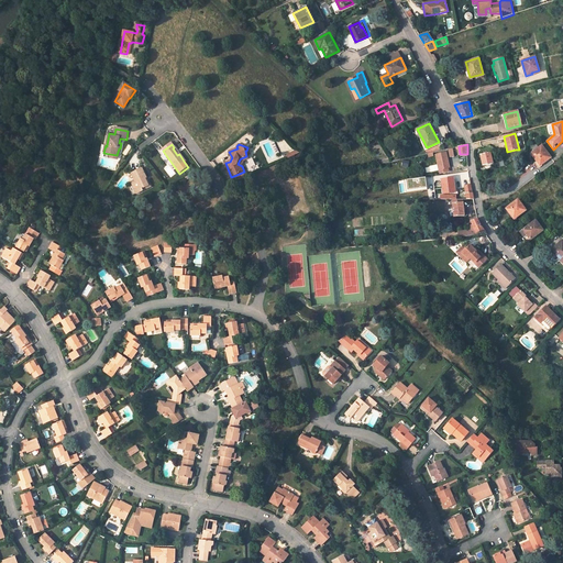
[(542,145),(538,147),(534,151),(531,153),(540,165),(551,156),(542,145)]
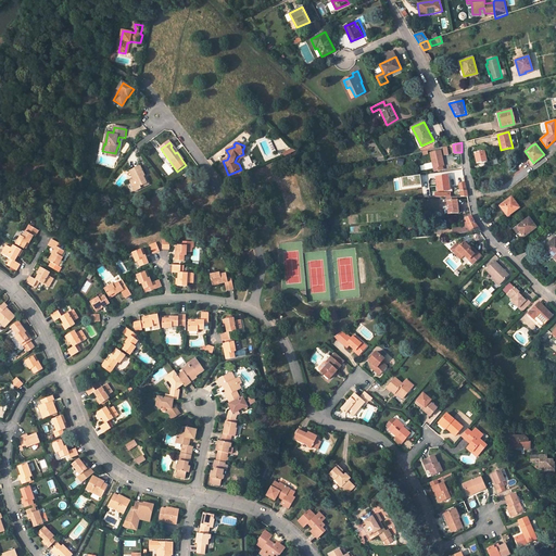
[(441,150),(431,153),(434,171),(443,169),(442,165),(444,165),(441,150)]
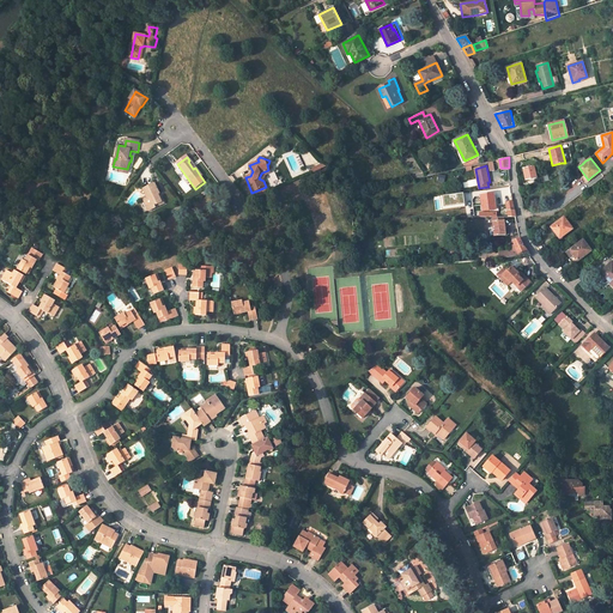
[(538,178),(534,167),(523,169),(527,181),(538,178)]
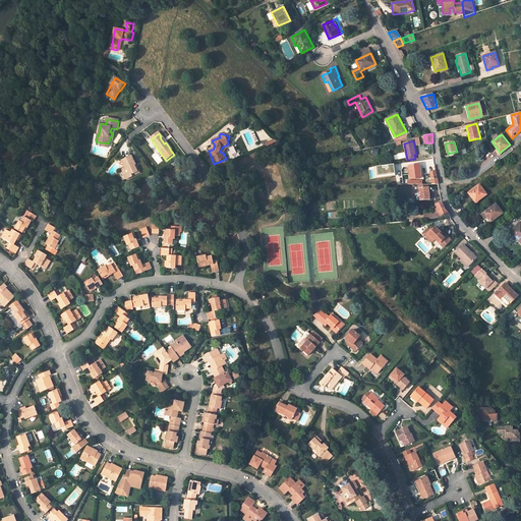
[(123,162),(122,162),(125,171),(123,172),(127,181),(133,177),(133,176),(137,173),(134,167),(135,166),(131,158),(130,158),(123,162)]
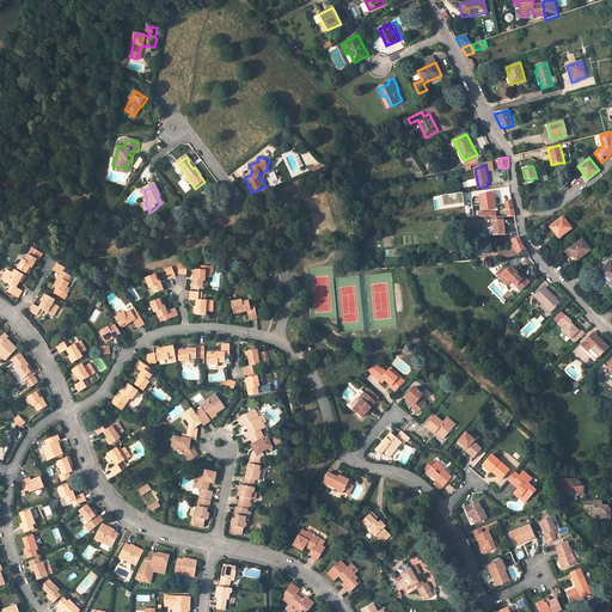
[(481,195),(482,210),(496,208),(494,194),(481,195)]
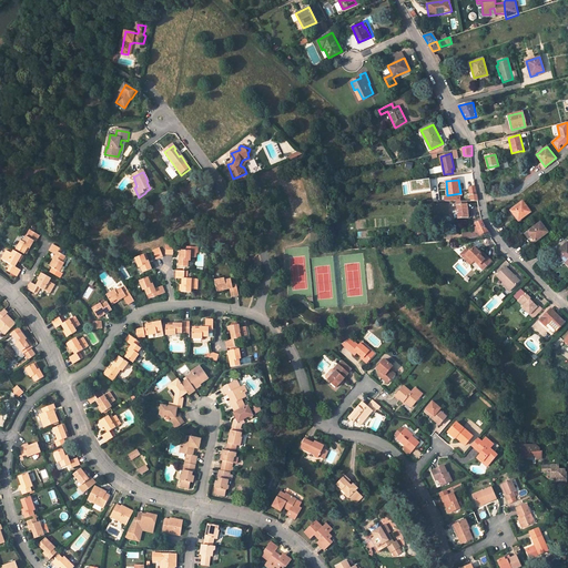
[(458,216),(467,216),(467,204),(464,204),(463,201),(460,201),(457,201),(458,216)]
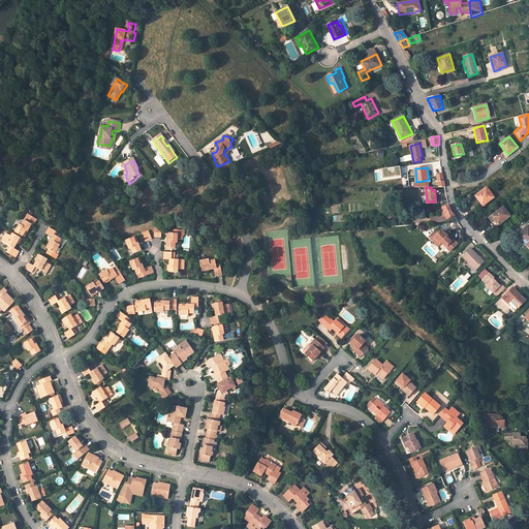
[(487,187),(475,195),(479,200),(481,199),(486,205),(495,197),(487,187)]
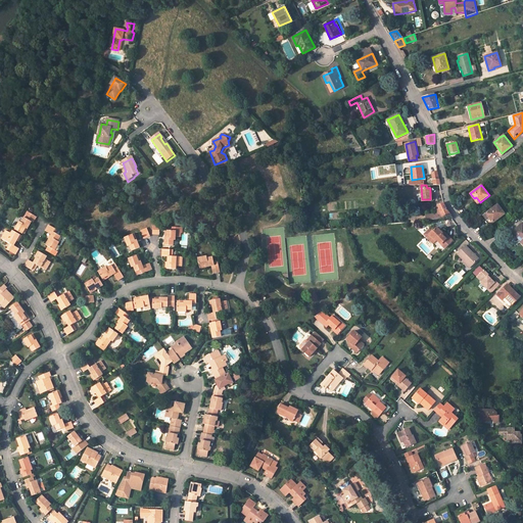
[(444,203),(438,205),(439,208),(437,209),(438,212),(434,214),(426,215),(426,217),(424,217),(425,220),(454,218),(446,208),(444,203)]
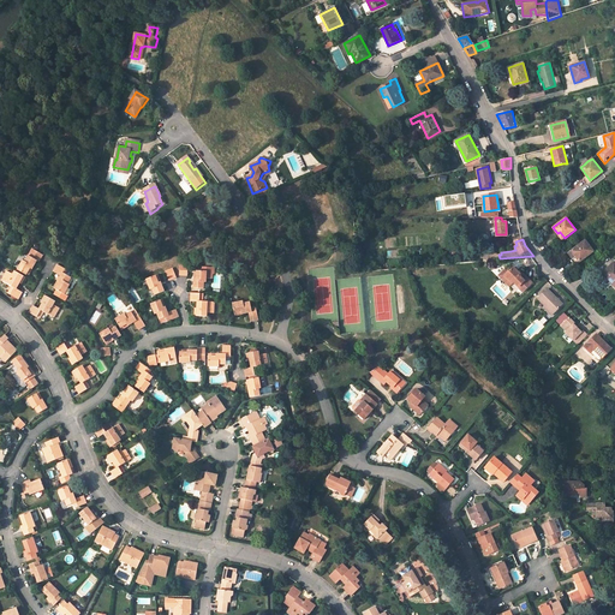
[(593,251),(585,240),(568,254),(572,260),(575,257),(579,262),(593,251)]
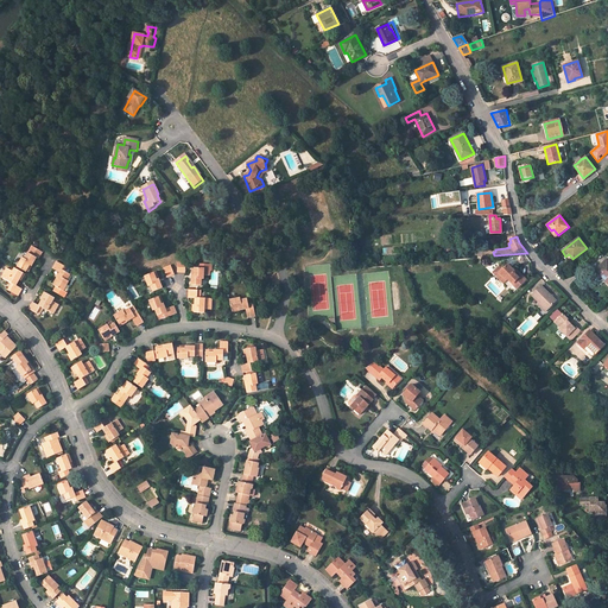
[(29,254),(27,253),(18,268),(26,272),(31,264),(33,265),(37,259),(39,260),(43,253),(33,247),(29,254)]
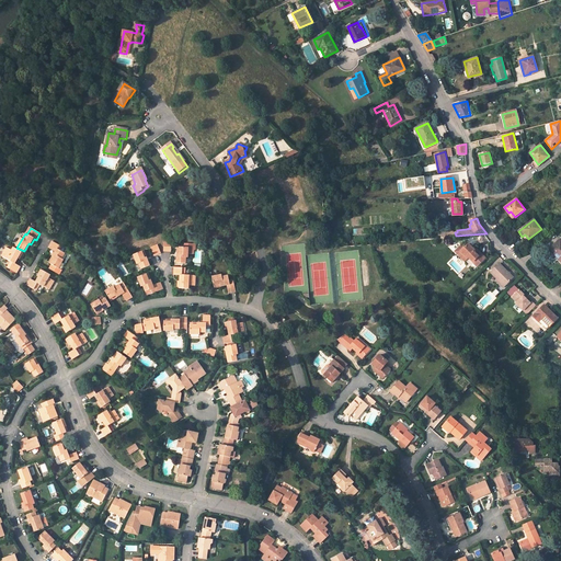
[(52,265),(59,270),(64,261),(63,260),(65,254),(59,251),(58,250),(60,245),(53,242),(49,249),(56,252),(54,255),(56,256),(52,265)]
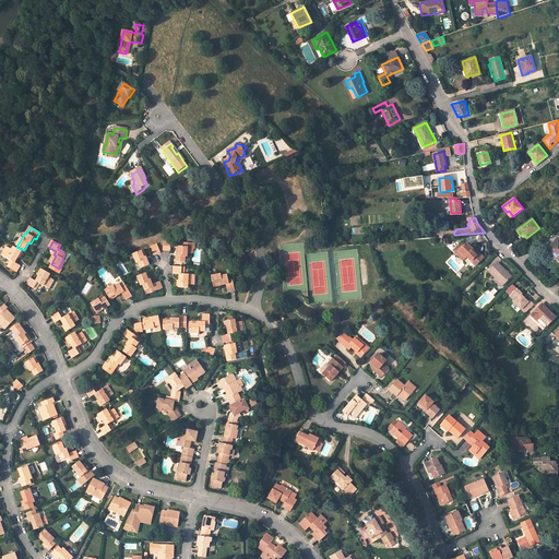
[(453,249),(463,259),(464,258),(473,266),(482,258),(473,249),(474,248),(466,241),(463,245),(461,242),(453,249)]
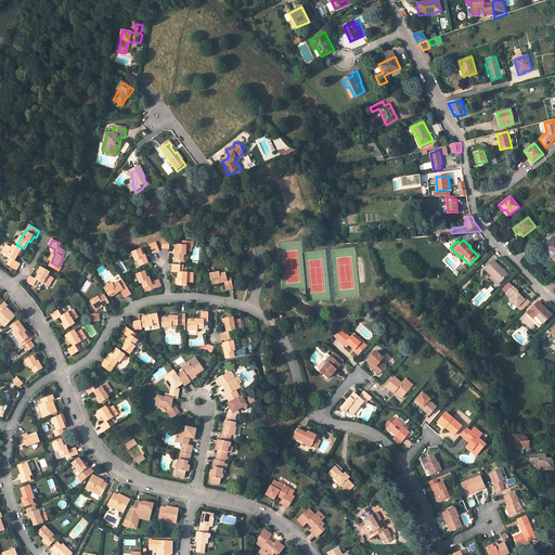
[(554,240),(544,249),(552,257),(554,262),(554,240)]
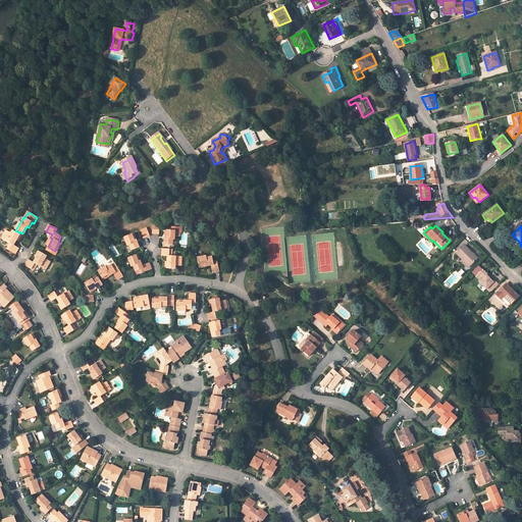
[(174,230),(174,237),(179,237),(179,232),(180,232),(181,227),(171,227),(171,230),(174,230)]
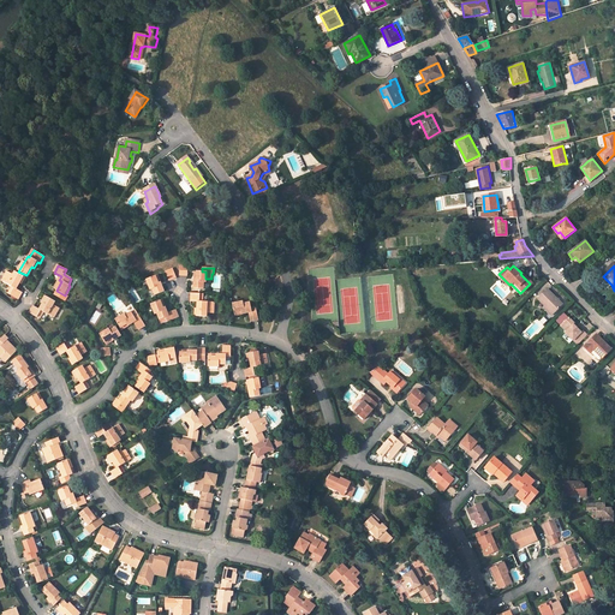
[(163,273),(167,281),(175,279),(172,270),(163,273)]
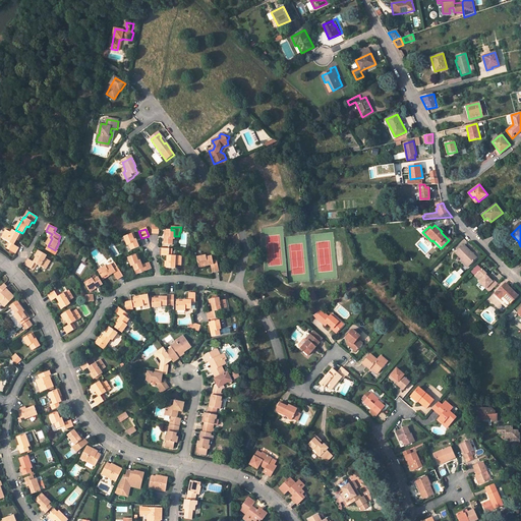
[(451,238),(444,229),(442,231),(441,232),(449,240),(451,238)]
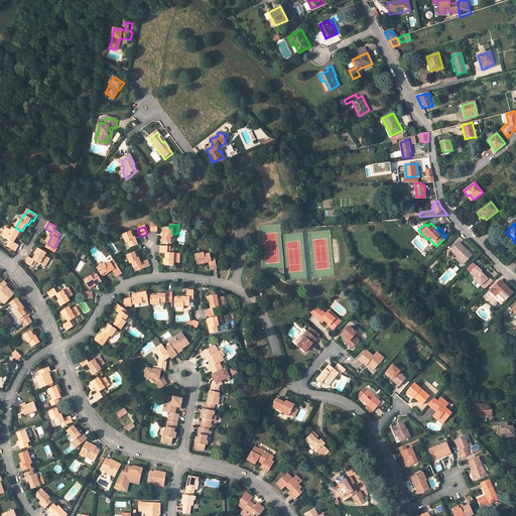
[(11,231),(6,228),(1,236),(10,241),(12,242),(11,245),(9,243),(6,247),(16,252),(17,249),(19,247),(14,243),(17,238),(20,233),(13,229),(11,231)]
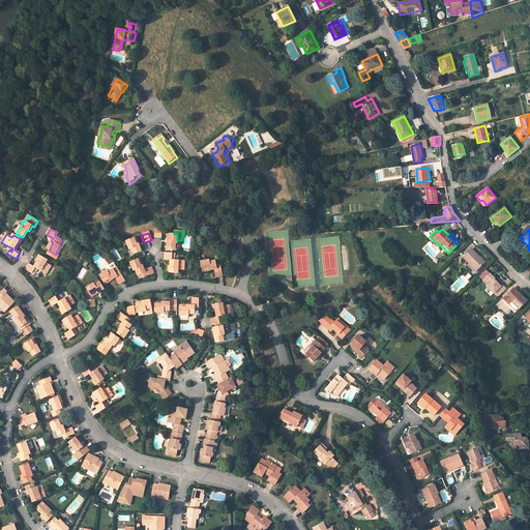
[(177,240),(177,234),(174,234),(169,234),(168,242),(166,242),(166,249),(174,249),(175,243),(176,244),(177,240)]
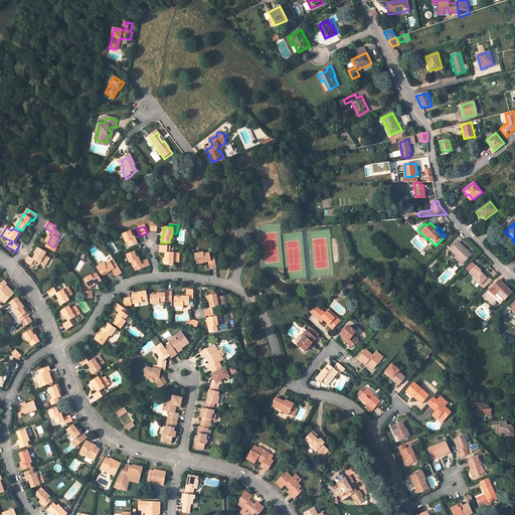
[(129,248),(137,245),(134,239),(132,240),(129,231),(122,234),(125,243),(127,243),(129,248)]
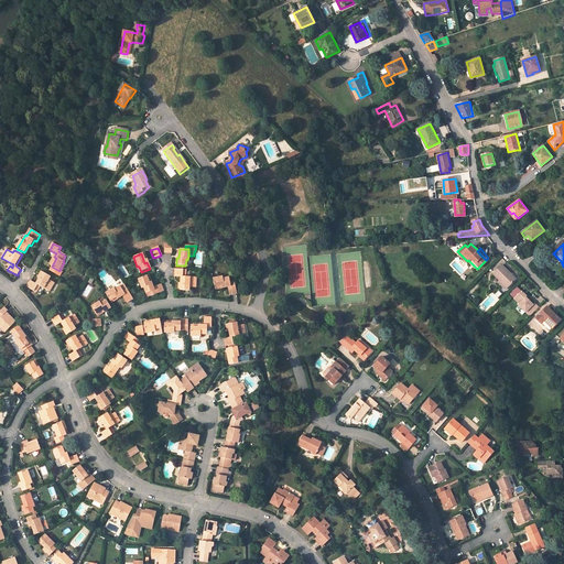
[(494,271),(500,279),(508,286),(517,278),(502,262),(494,271)]
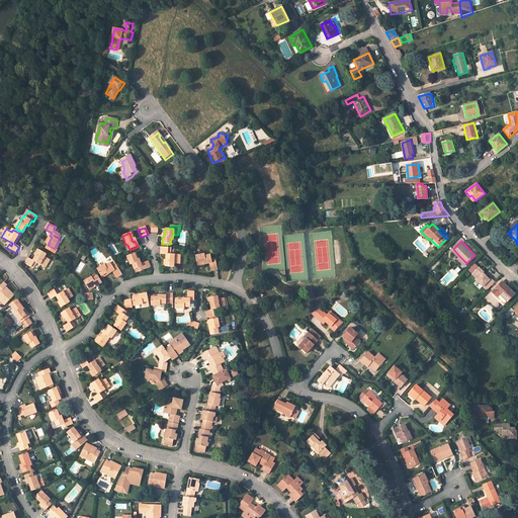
[(179,265),(179,255),(170,255),(167,255),(167,252),(170,252),(170,248),(160,248),(160,252),(160,254),(165,254),(165,260),(164,267),(172,267),(173,264),(179,265)]
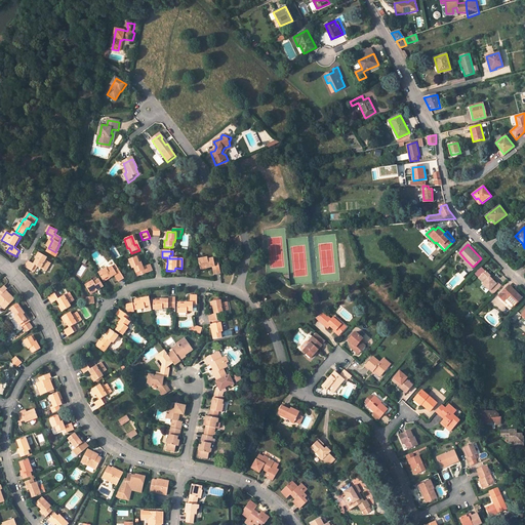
[(46,272),(51,263),(46,259),(47,257),(40,253),(37,258),(34,265),(29,261),(26,268),(35,273),(37,269),(34,268),(36,266),(38,267),(46,272)]
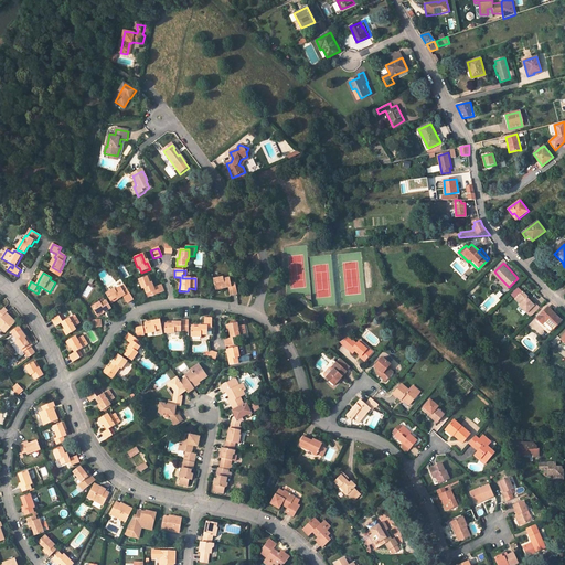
[(156,295),(163,291),(161,286),(161,285),(153,288),(152,285),(150,286),(146,276),(137,280),(141,289),(144,289),(146,295),(152,292),(153,291),(156,295)]
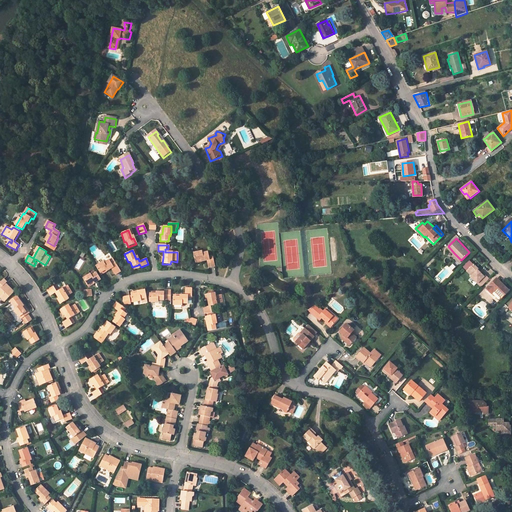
[(209,257),(208,252),(202,253),(202,251),(193,253),(195,261),(203,259),(203,261),(207,261),(208,268),(209,267),(215,266),(213,259),(209,259),(209,257)]
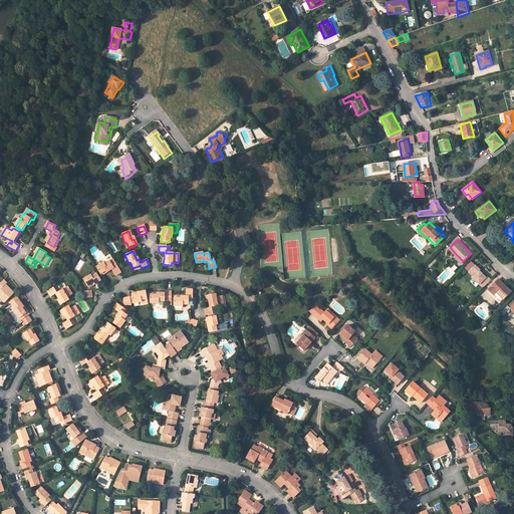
[(455,255),(462,262),(463,261),(456,254),(455,255)]
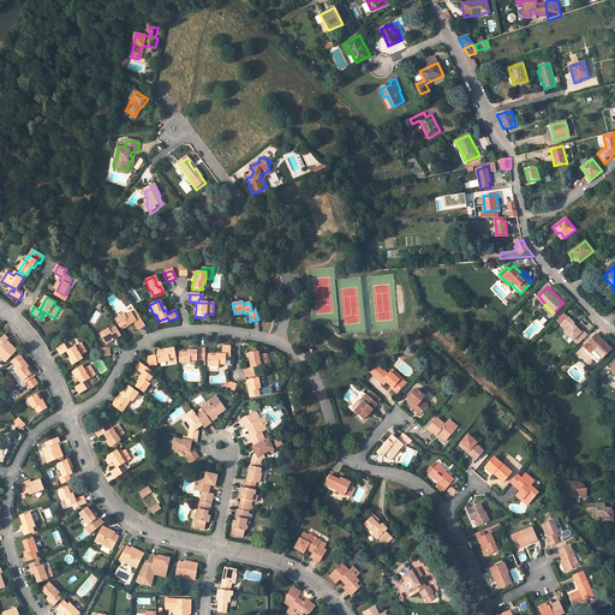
[(571,316),(565,310),(556,318),(562,323),(571,316)]
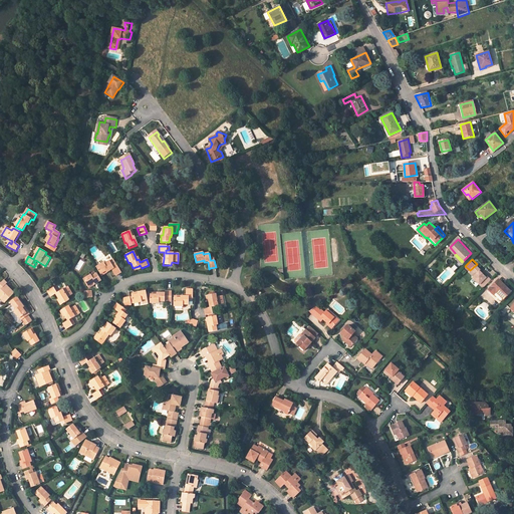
[(112,260),(104,265),(103,263),(95,267),(99,274),(107,270),(108,272),(110,270),(114,276),(117,274),(120,273),(112,260)]
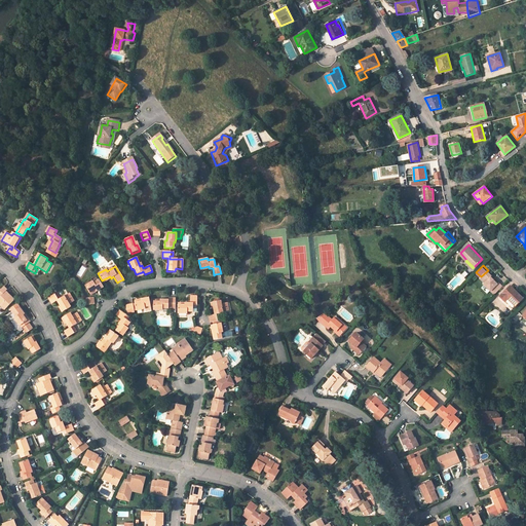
[(497,283),(493,278),(494,277),(488,270),(481,276),(486,283),(485,284),(494,294),(503,285),(499,280),(497,283)]
